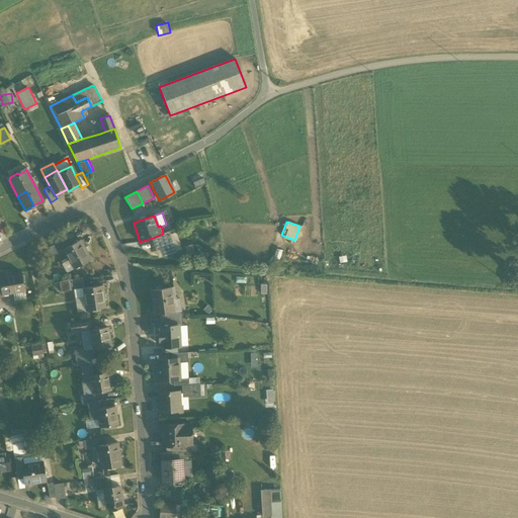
[(169,232),(163,234),(153,238),(156,249),(161,248),(163,255),(169,253),(175,251),(175,250),(170,234),(169,232)]
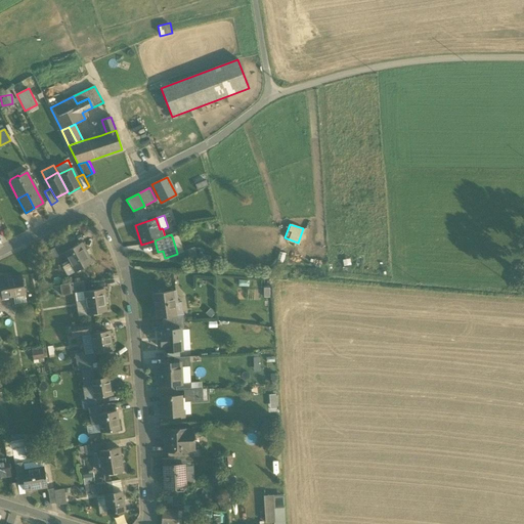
[(172,236),(177,253),(184,251),(179,234),(172,236)]
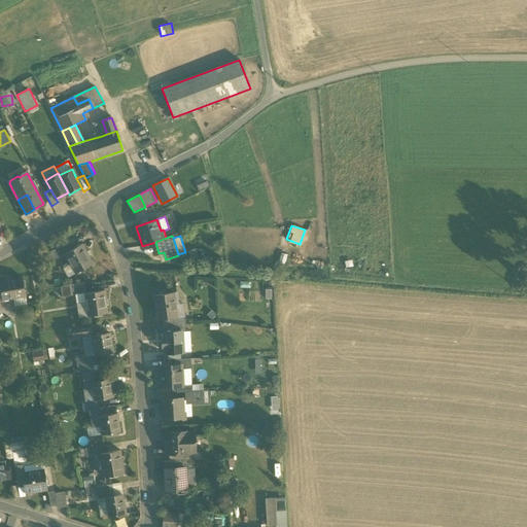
[(72,266),(76,273),(92,265),(84,252),(85,252),(81,244),(71,250),(65,253),(67,257),(72,266)]
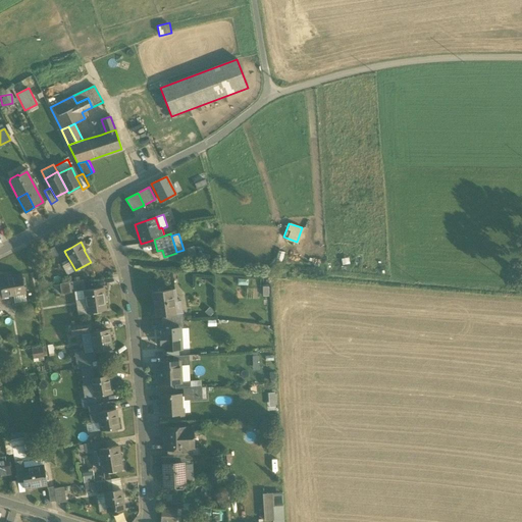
[(53,252),(57,260),(66,255),(64,251),(70,248),(68,243),(53,252)]
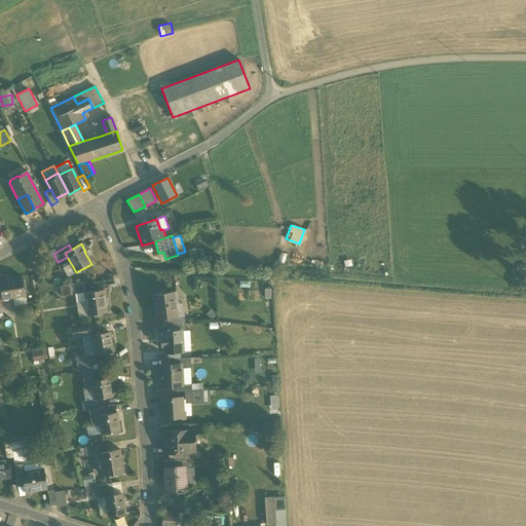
[(195,249),(187,251),(190,260),(198,258),(195,249)]
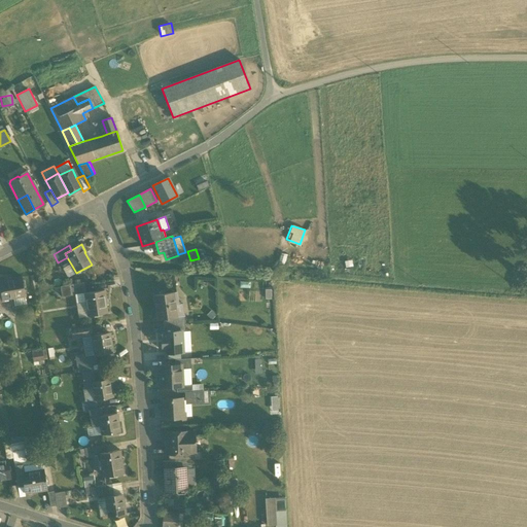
[(184,262),(190,260),(187,251),(185,252),(178,254),(178,255),(172,257),(174,262),(183,259),(184,262)]
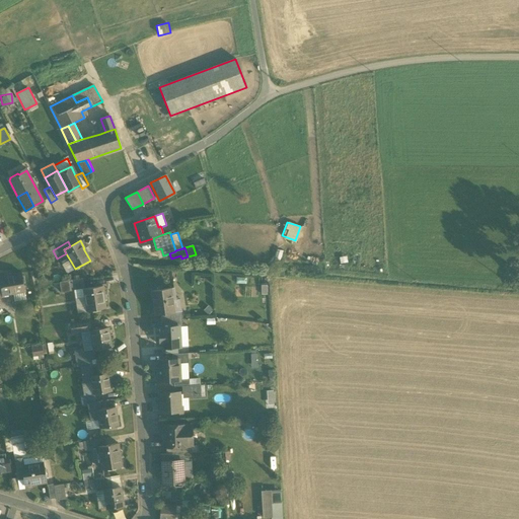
[(64,266),(68,273),(75,269),(71,262),(64,266)]
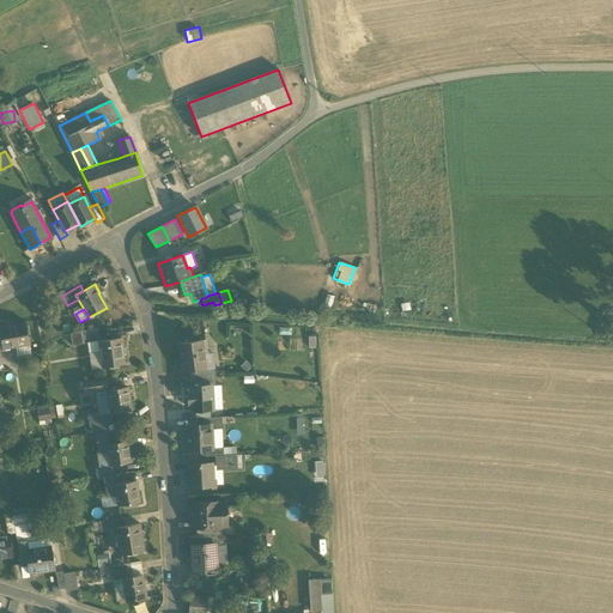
[(0,328),(0,334),(2,349),(29,344),(25,322),(14,325),(14,326),(0,328)]
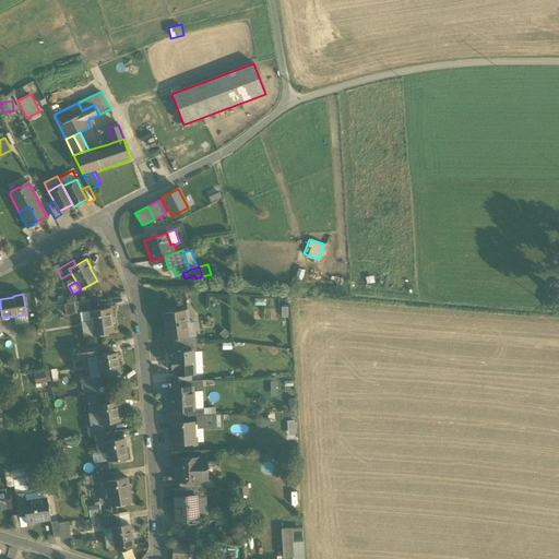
[(68,307),(69,318),(81,317),(91,314),(91,311),(99,310),(98,301),(68,307)]
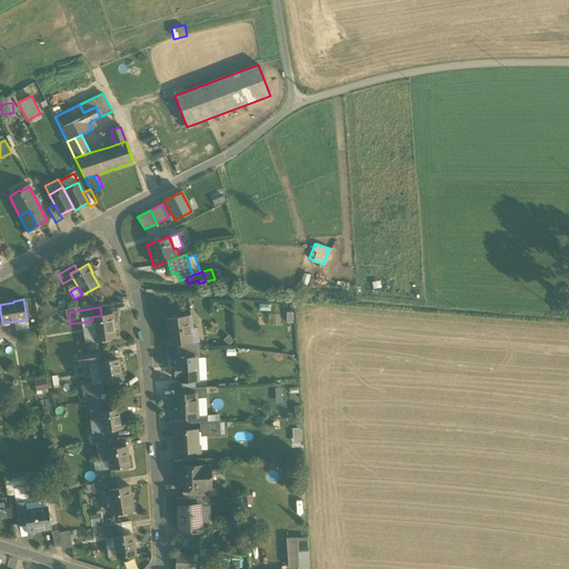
[(92,320),(96,341),(116,338),(112,323),(115,323),(112,313),(101,316),(92,317),(92,320)]
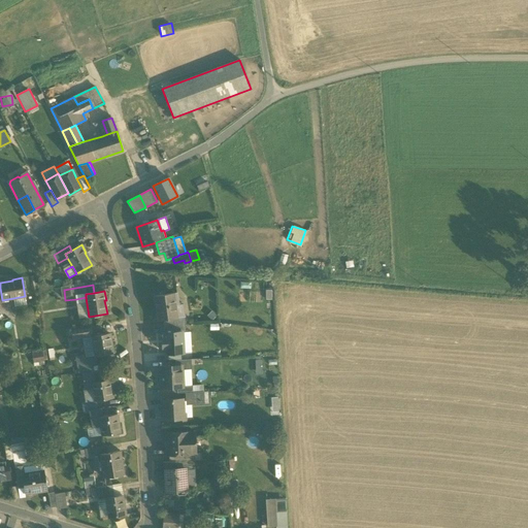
[(155,296),(158,320),(164,320),(176,318),(173,293),(155,296)]
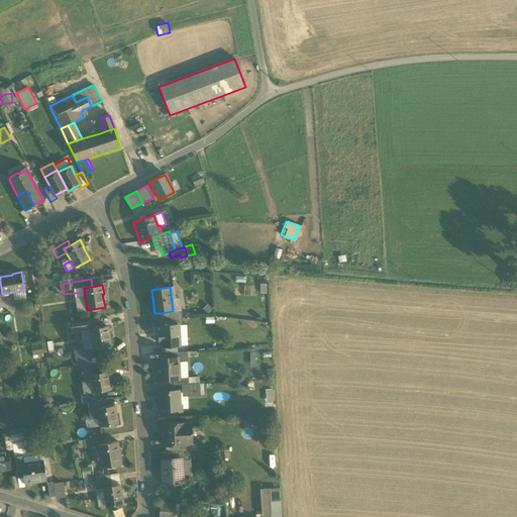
[(174,287),(170,287),(173,311),(181,310),(179,297),(176,298),(174,287)]
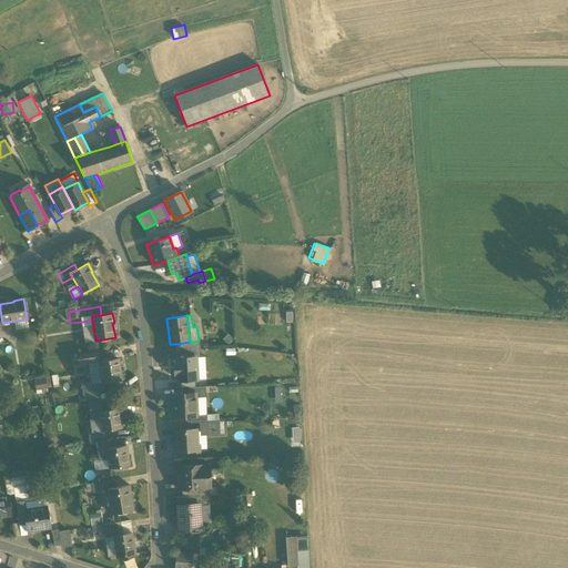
[(84,343),(95,341),(92,320),(82,322),(84,343)]
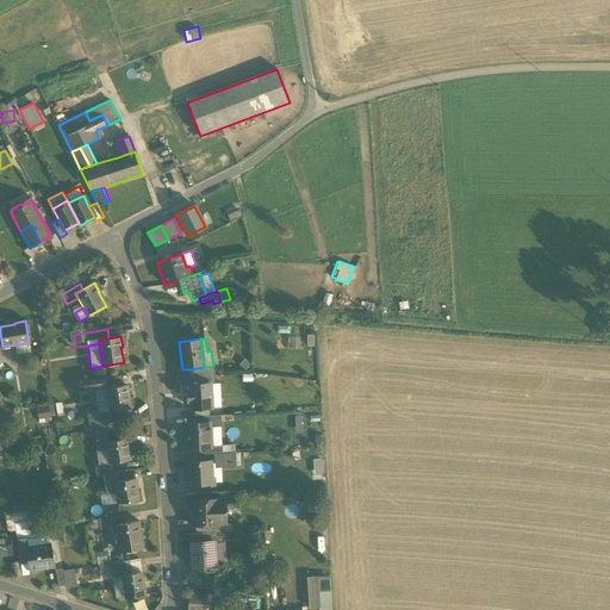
[(204,367),(190,369),(190,385),(210,384),(215,384),(215,375),(213,366),(204,367)]
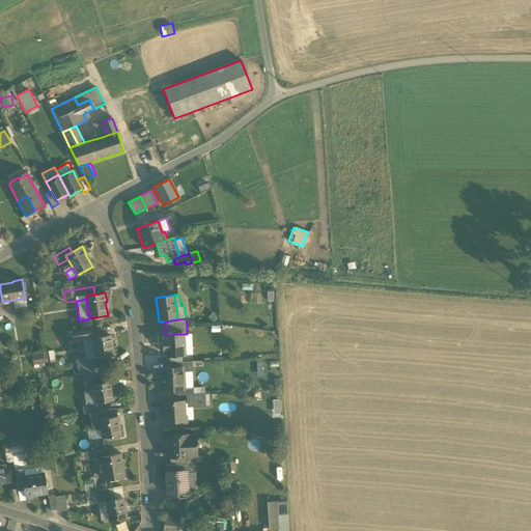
[(218,320),(196,323),(196,333),(219,331),(218,320)]
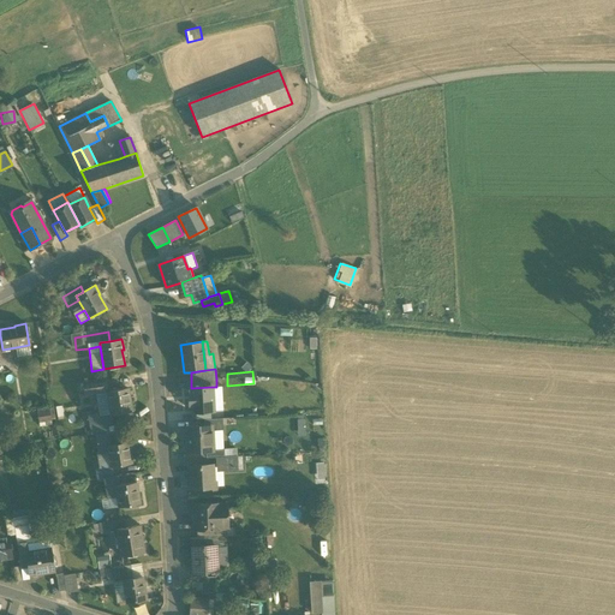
[(108,392),(108,390),(106,378),(82,382),(84,395),(95,393),(108,392)]
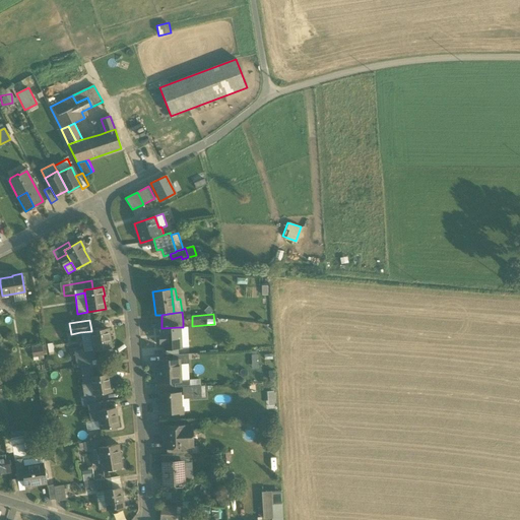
[(163,342),(163,348),(166,348),(178,347),(181,347),(179,327),(161,328),(163,334),(159,334),(160,342),(163,342)]
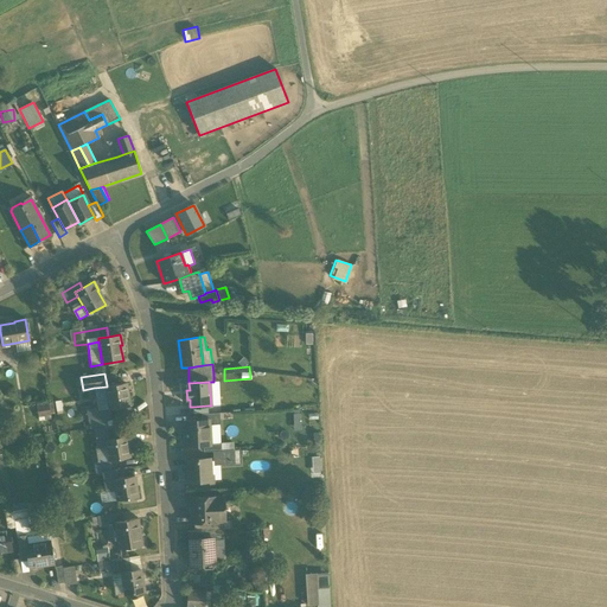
[(110,409),(131,407),(128,396),(127,396),(126,383),(107,385),(107,387),(110,409)]
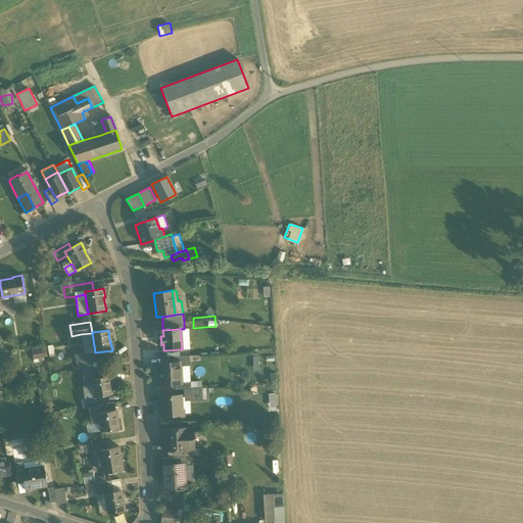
[(84,354),(95,352),(92,333),(81,334),(84,351),(84,354)]
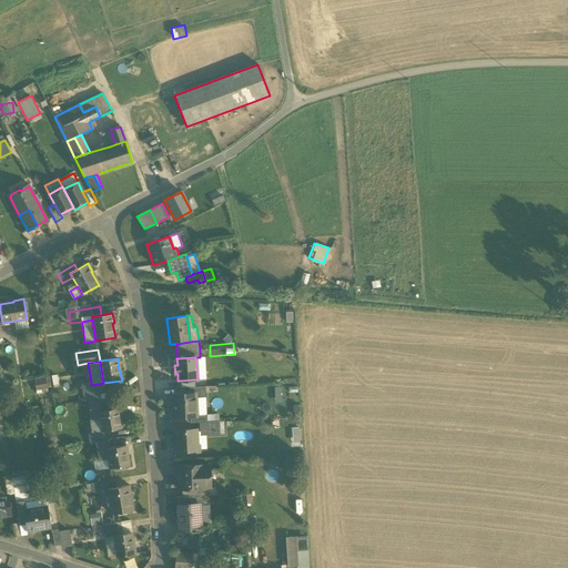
[(33,389),(43,389),(42,376),(32,377),(33,389)]
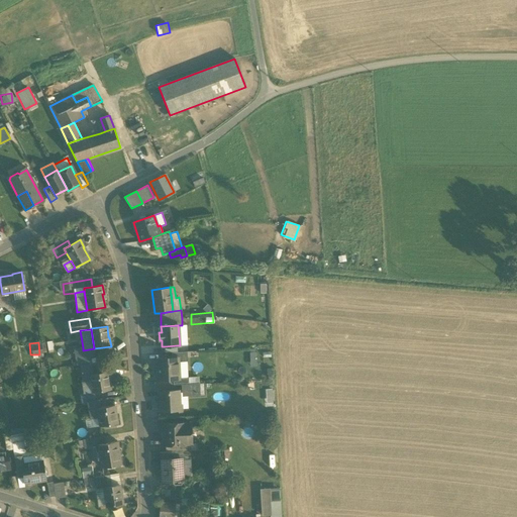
[(95,355),(94,348),(83,350),(83,347),(74,348),(76,358),(90,356),(95,355)]
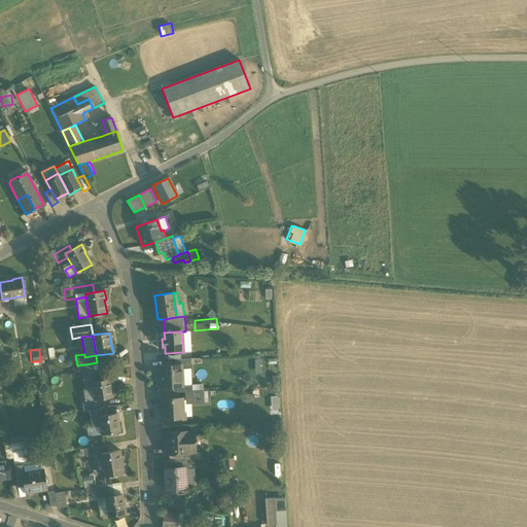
[(180,365),(181,370),(190,369),(190,359),(175,359),(175,365),(180,365)]
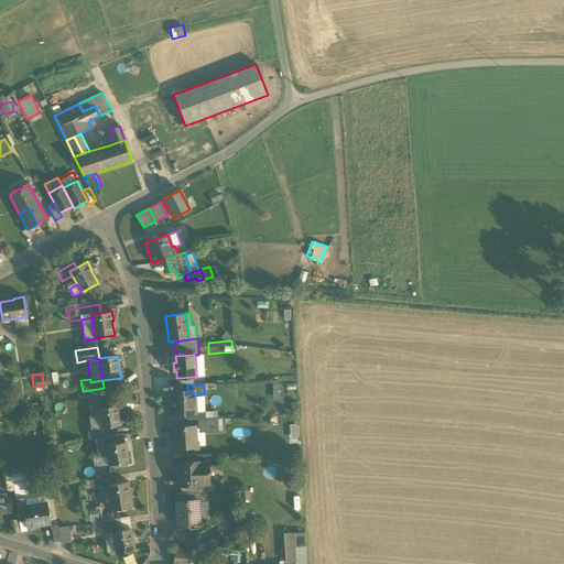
[(87,398),(99,396),(98,389),(83,391),(84,398),(87,398)]
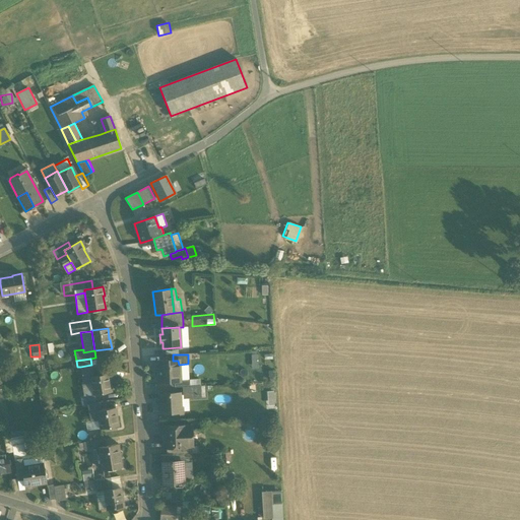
[(158,369),(158,382),(174,381),(179,381),(179,380),(179,365),(178,361),(173,361),(157,362),(157,364),(156,365),(156,368),(158,369)]
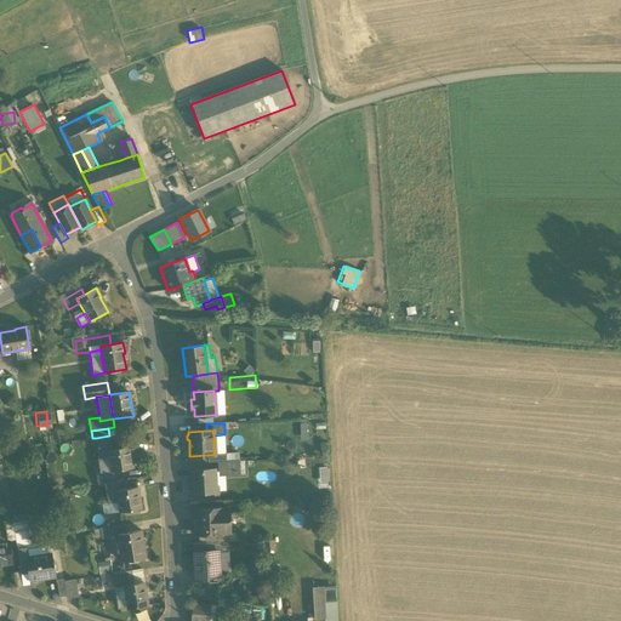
[(226,454),(224,434),(214,436),(214,454),(226,454)]
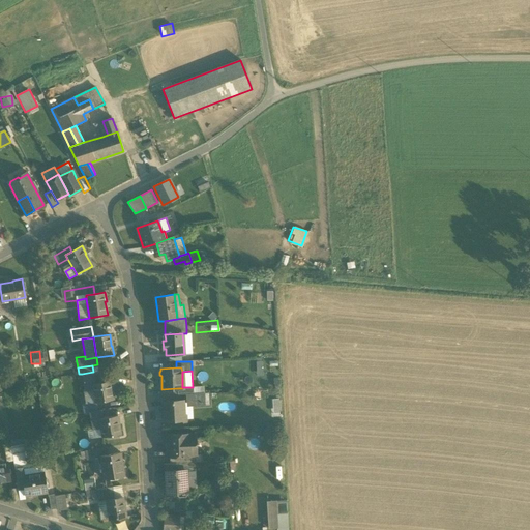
[(83,380),(85,392),(94,390),(93,383),(95,383),(93,372),(82,374),(83,380)]
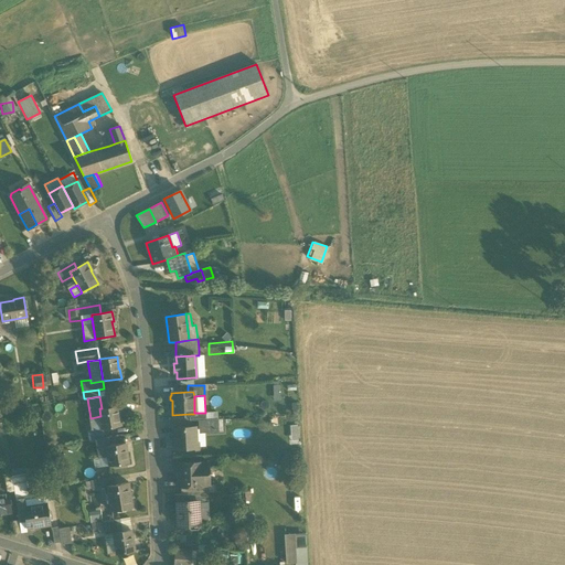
[(100,416),(103,429),(108,428),(120,426),(119,416),(118,416),(117,406),(102,408),(99,408),(100,416)]
